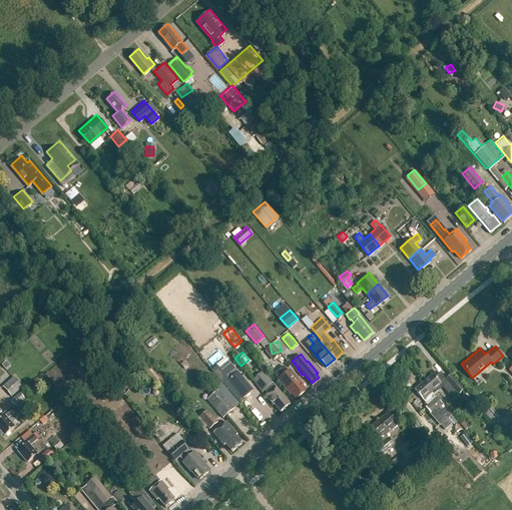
[(0,363),(4,368),(9,364),(5,359),(0,363)]
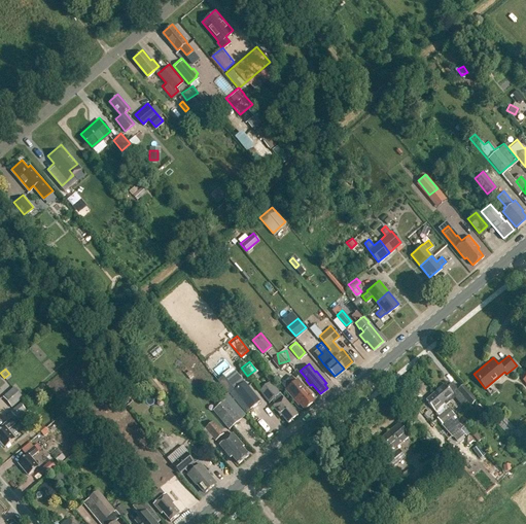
[(222,374),(217,378),(244,411),(259,399),(244,380),(243,381),(234,369),(224,376),(222,374)]
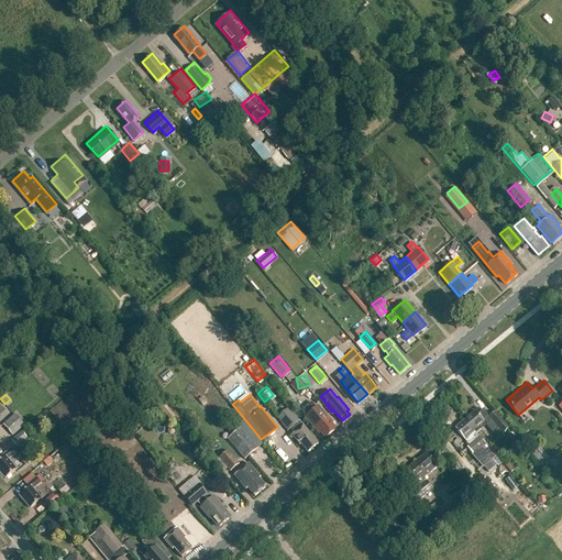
[(310,399),(300,408),(305,414),(305,415),(318,431),(320,430),(324,436),(334,427),(330,421),(331,420),(318,404),(316,406),(310,399)]
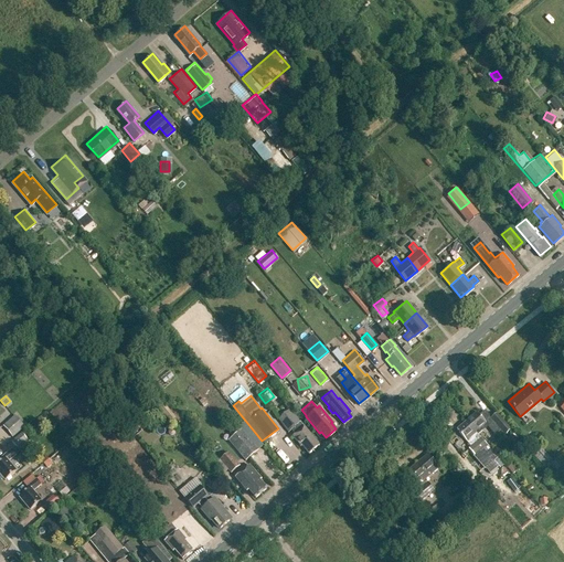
[(301,444),(308,452),(319,444),(289,407),(277,417),(288,430),(290,427),(295,432),(291,434),(300,445),(301,444)]
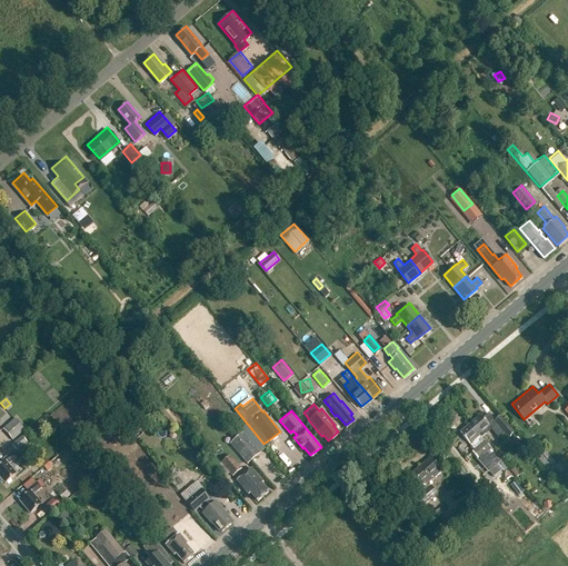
[(469,421),(498,457),(499,456),(480,435),(489,427),(497,436),(504,430),(507,435),(512,430),(499,415),(494,419),(487,411),(481,416),(479,413),(469,421)]
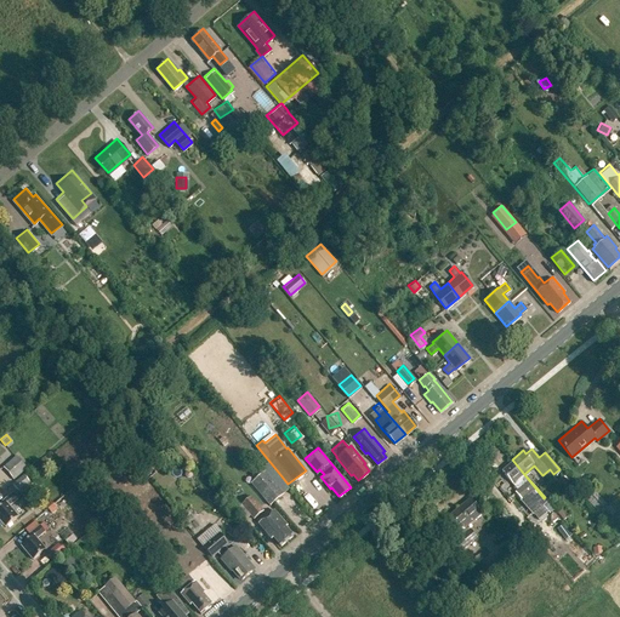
[(1,466),(12,478),(27,466),(15,453),(1,466)]
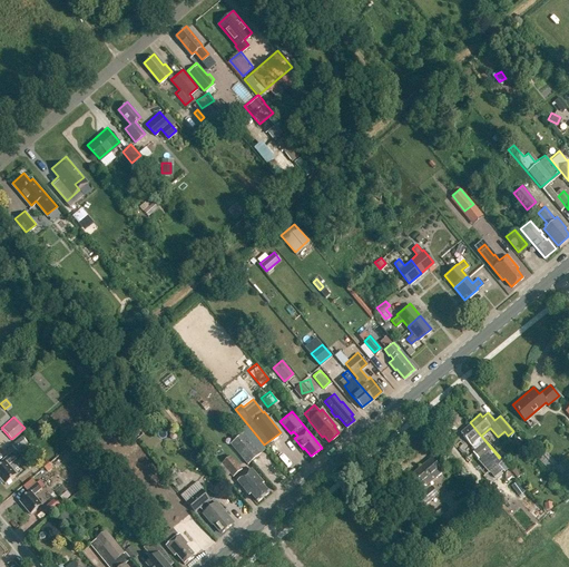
[(478,457),(487,468),(499,458),(470,422),(460,431),(474,449),(472,450),(478,457)]
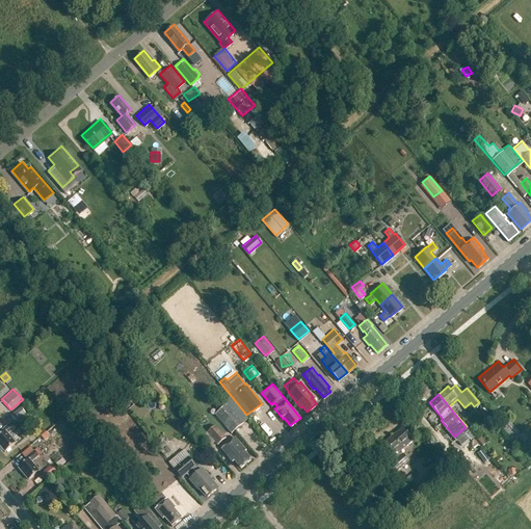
[(214,413),(231,431),(242,422),(226,402),(214,413)]
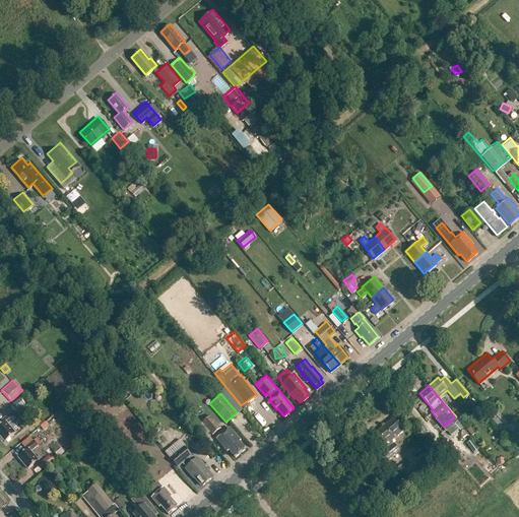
[(26,405),(18,395),(9,404),(17,413),(26,405)]
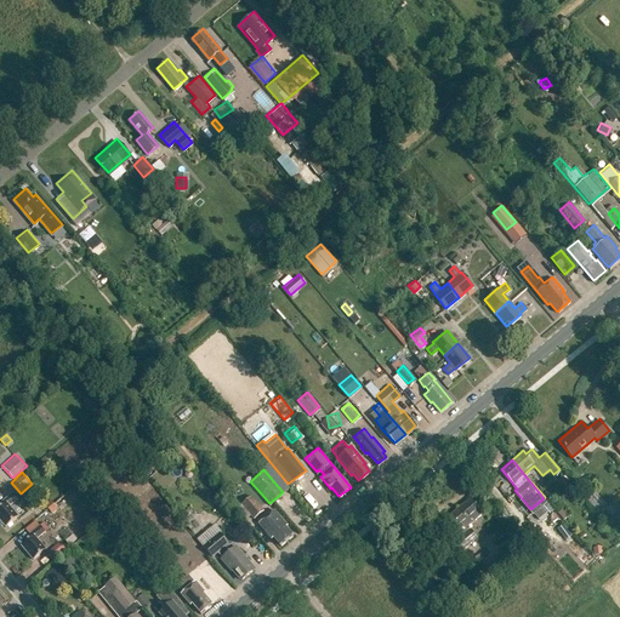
[(587,496),(597,508),(606,501),(595,489),(587,496)]
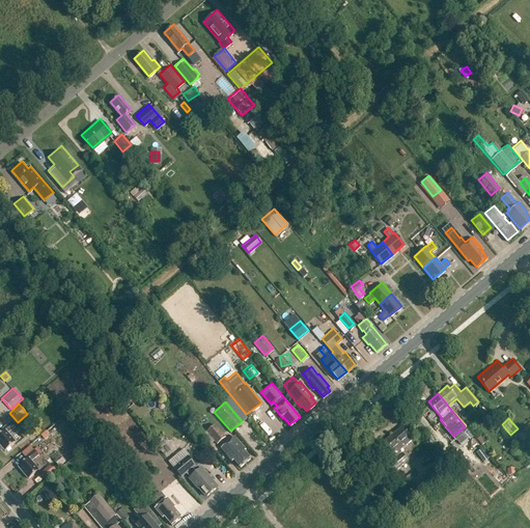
[(3,428),(0,431),(0,443),(4,448),(16,440),(7,431),(15,424),(10,420),(1,427),(3,428)]
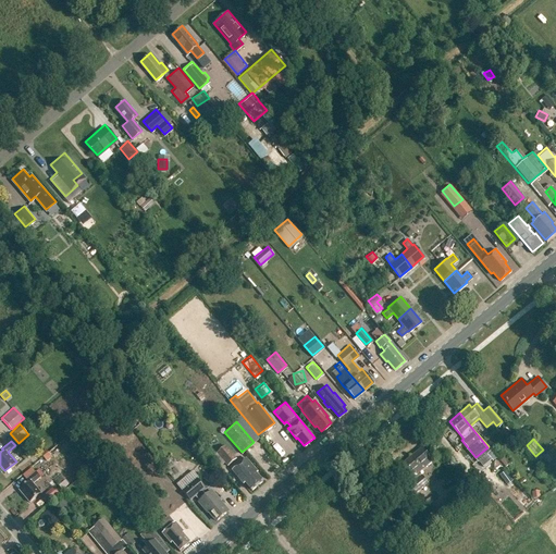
[(224,444),(219,447),(217,445),(210,451),(220,464),(223,462),(226,465),(235,457),(224,444)]
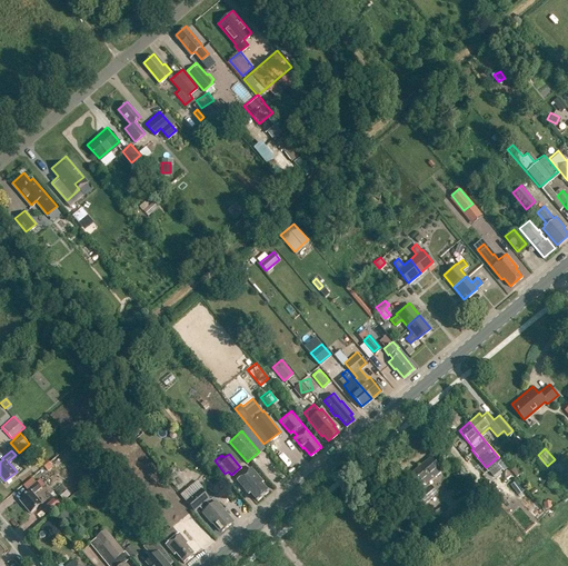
[(409,473),(420,486),(422,489),(416,494),(422,503),(436,492),(429,483),(428,485),(425,482),(440,468),(429,456),(409,473)]
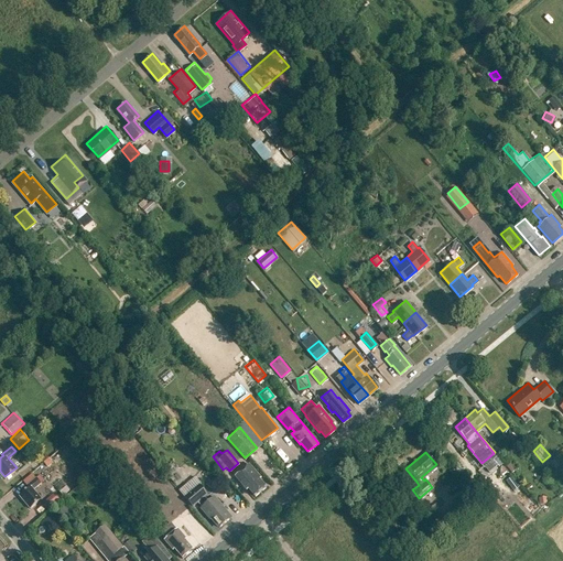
[(91,462),(84,464),(86,471),(94,468),(91,462)]
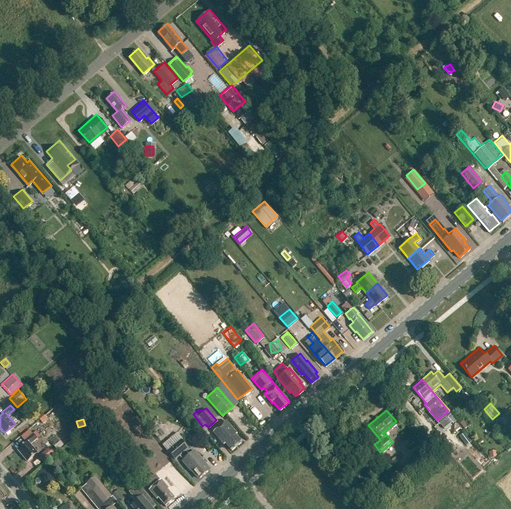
[(236,432),(225,419),(212,430),(223,443),(224,442),(230,449),(240,441),(234,434),(236,432)]
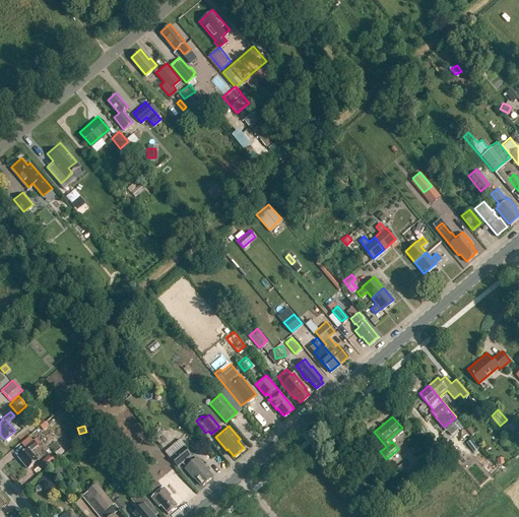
[(463,450),(451,435),(446,439),(459,454),(463,450)]
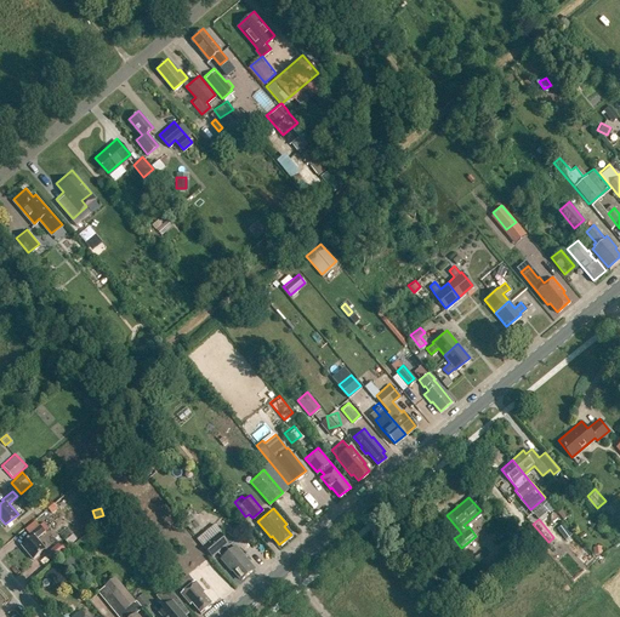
[(21,542),(33,556),(44,547),(35,536),(45,529),(47,526),(43,520),(29,531),(32,533),(21,542)]
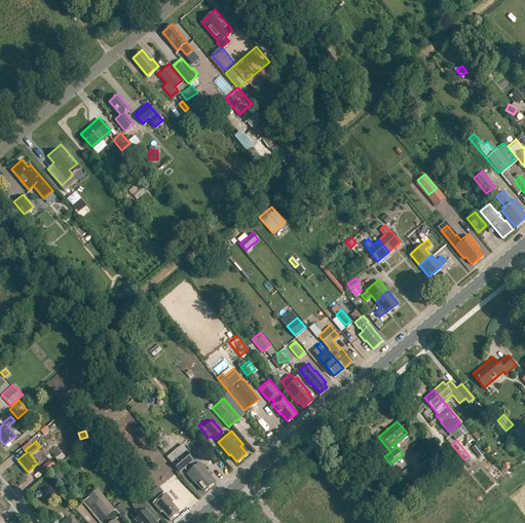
[(54,455),(59,459),(65,454),(61,450),(54,455)]
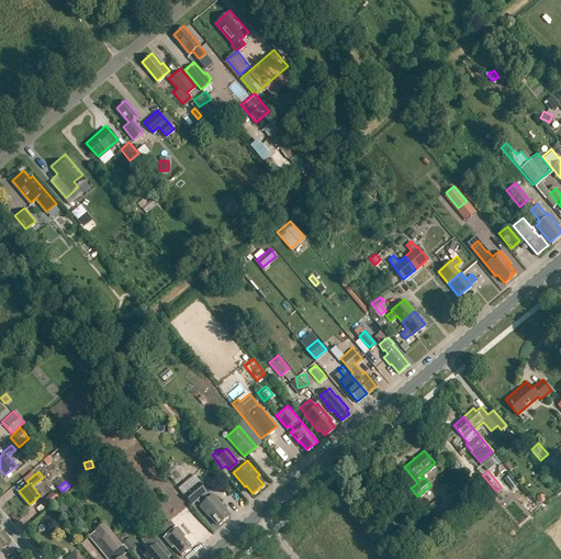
[(208,498),(203,493),(206,491),(199,482),(192,488),(188,481),(180,488),(186,494),(184,494),(192,503),(198,499),(201,503),(200,504),(209,514),(210,513),(219,523),(227,515),(220,505),(221,504),(213,493),(208,498)]
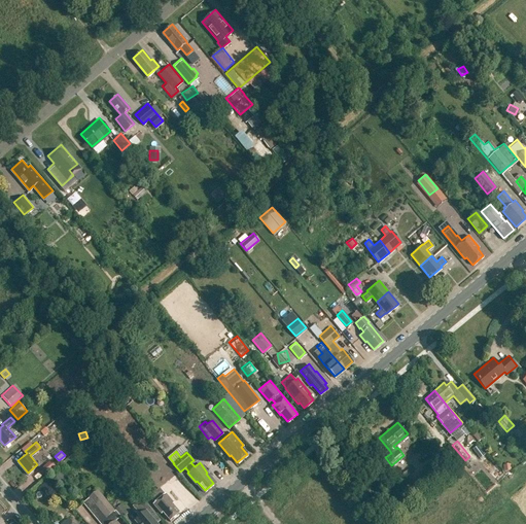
[(50,457),(39,466),(43,472),(55,462),(50,457)]
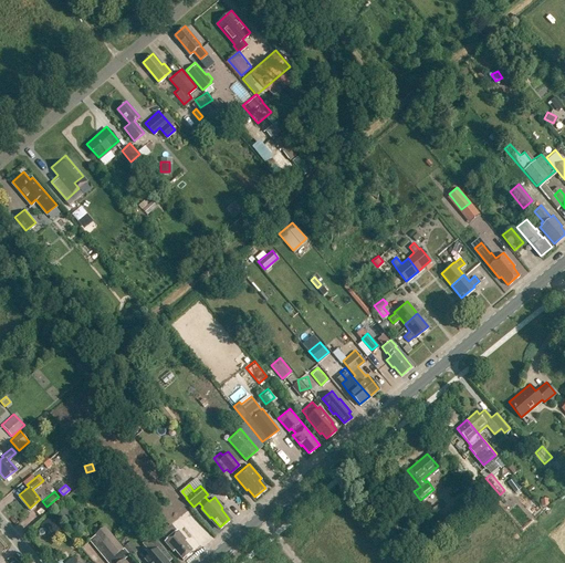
[(56,512),(65,520),(67,517),(69,518),(75,510),(65,501),(56,512)]
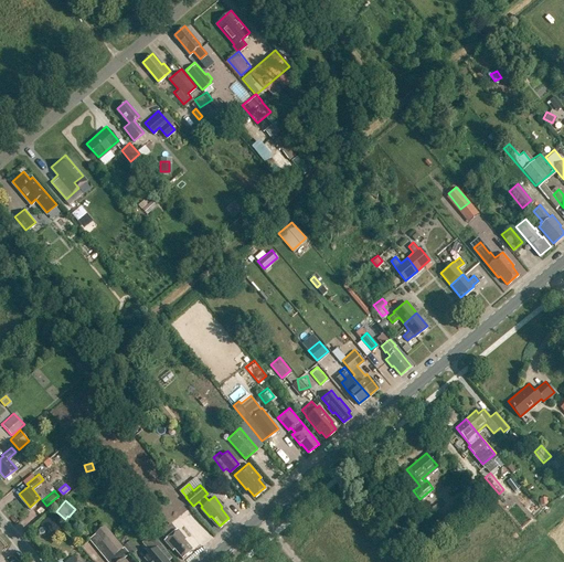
[(427,509),(435,518),(443,511),(435,502),(427,509)]
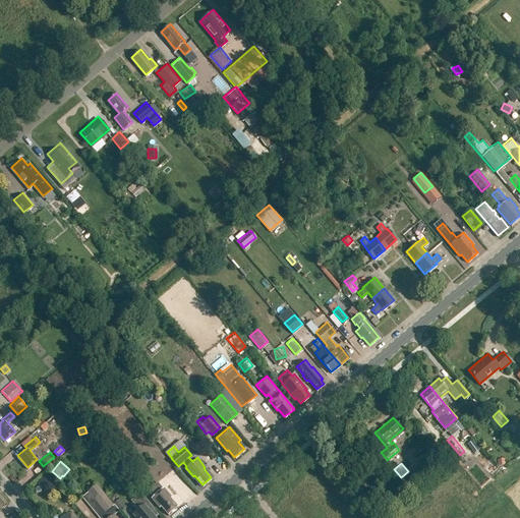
[(160,506),(167,515),(177,507),(170,498),(171,497),(163,486),(162,487),(157,480),(156,481),(150,474),(142,481),(148,487),(154,495),(150,497),(158,507),(160,506)]
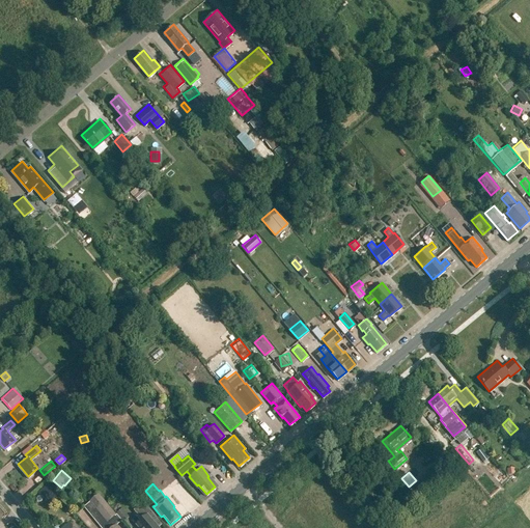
[(105,521),(115,512),(99,493),(88,501),(105,521)]
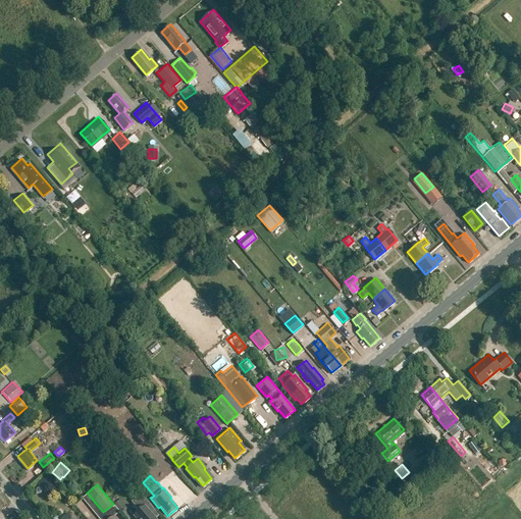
[(155,518),(153,516),(156,514),(157,515),(157,514),(139,494),(131,501),(139,510),(133,515),(136,518),(155,518)]
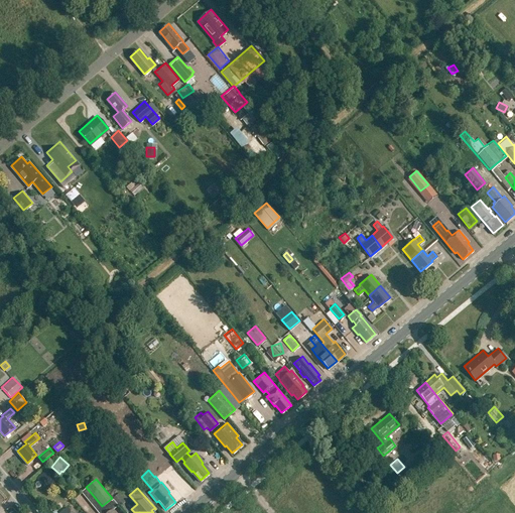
[(117,492),(111,497),(117,504),(118,505),(124,500),(117,492)]
